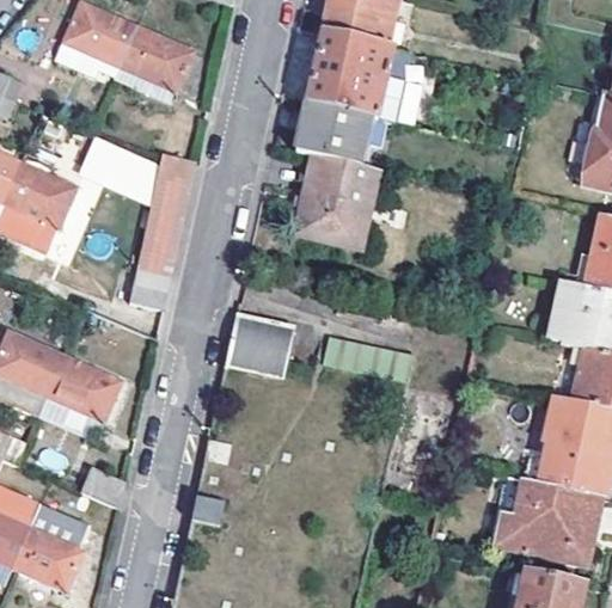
[(121,67),(139,25),(81,0),(56,60),(114,84),(121,67)]
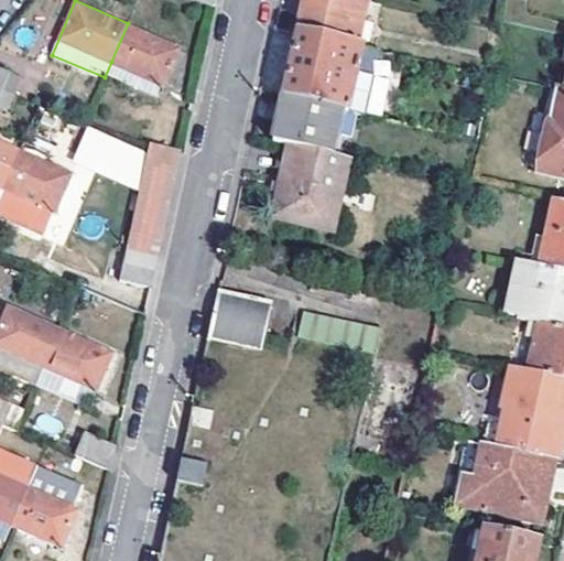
[(304,0),(299,30),(358,43),(368,0),(304,0)]
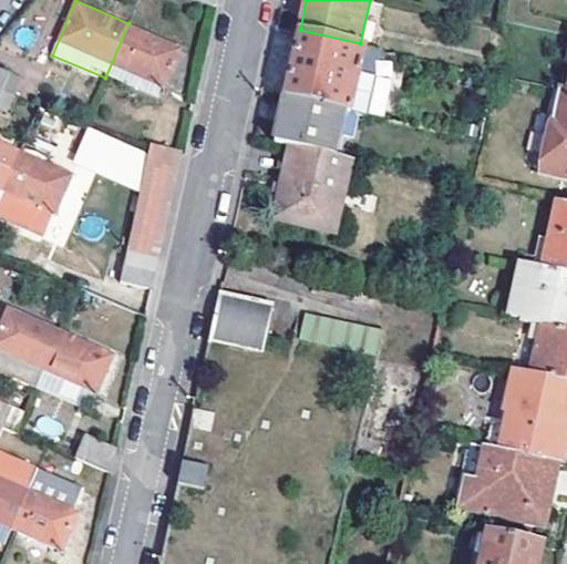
[(129,23),(112,62),(166,85),(182,45),(129,23)]
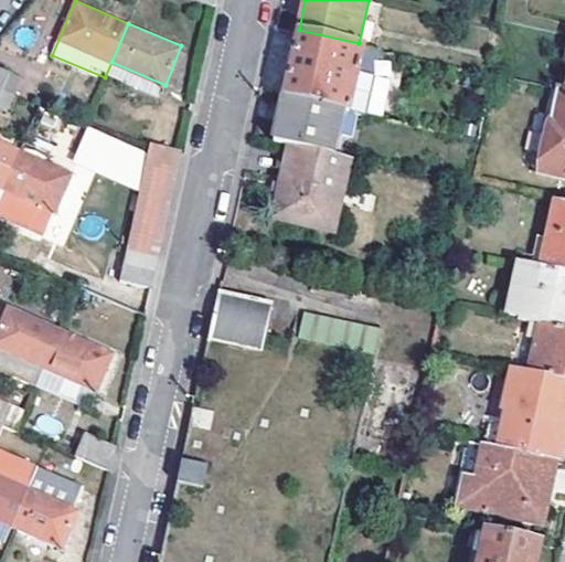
[(359,43),(299,30),(294,54),(285,94),(350,108),(355,86),(359,71),(364,44),(359,43)]
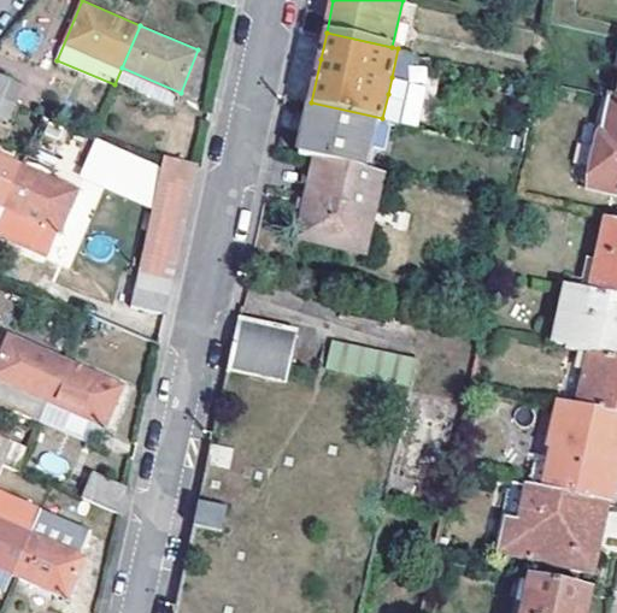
[(416,53),(398,48),(392,77),(410,81),(416,53)]
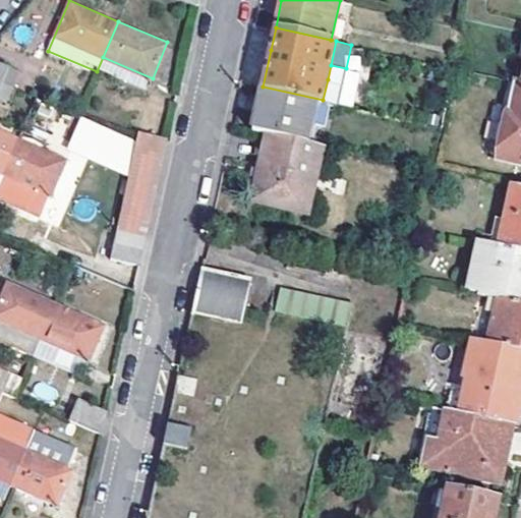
[(8,65),(1,80),(11,85),(18,69),(8,65)]
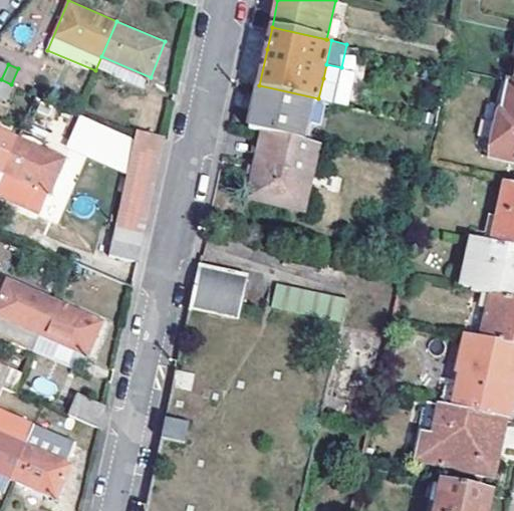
[(513,78),(503,76),(486,150),(513,156),(513,78)]
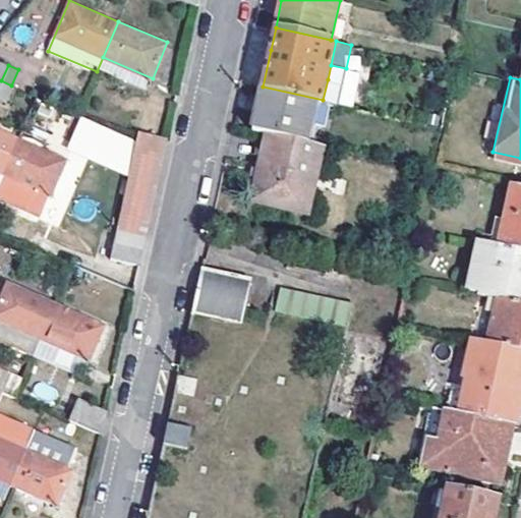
[(0,79),(0,97),(6,100),(12,85),(11,85),(1,80),(0,79)]
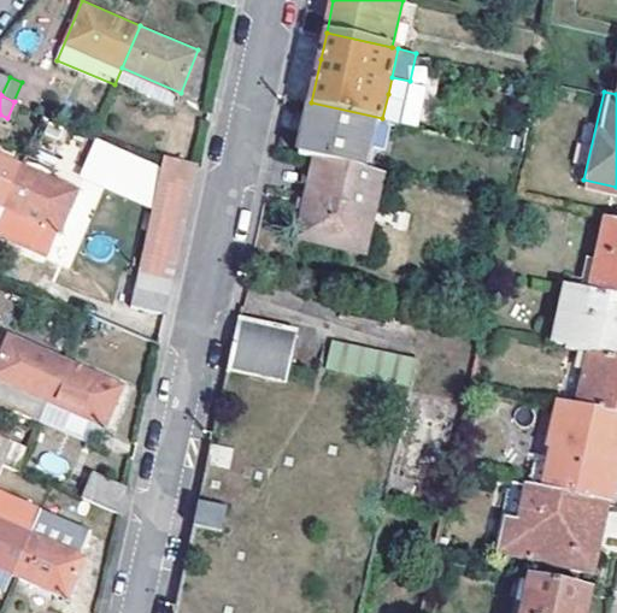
[(406,98),(388,94),(382,118),(391,121),(401,122),(406,98)]
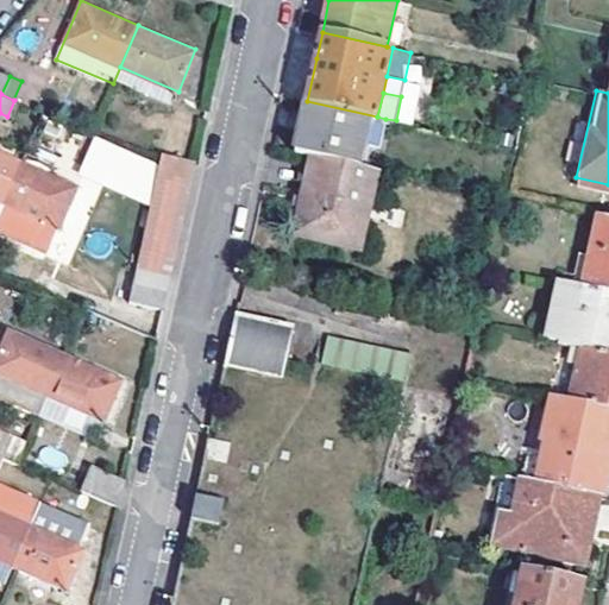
[(296,149),(309,152),(360,163),(365,142),(366,133),(382,136),(385,119),(377,117),(307,101),(296,149)]
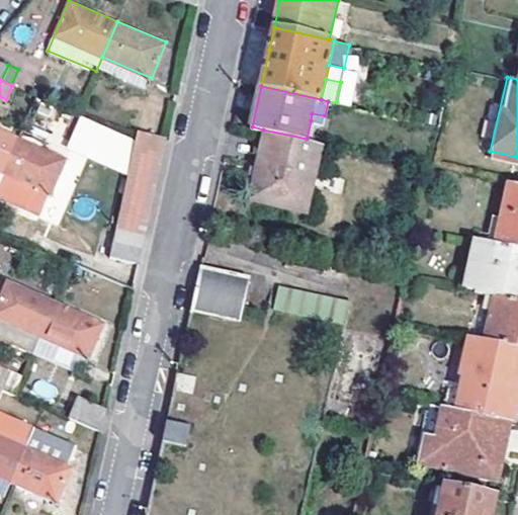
[(312,113),(311,120),(324,123),(325,115),(312,113)]
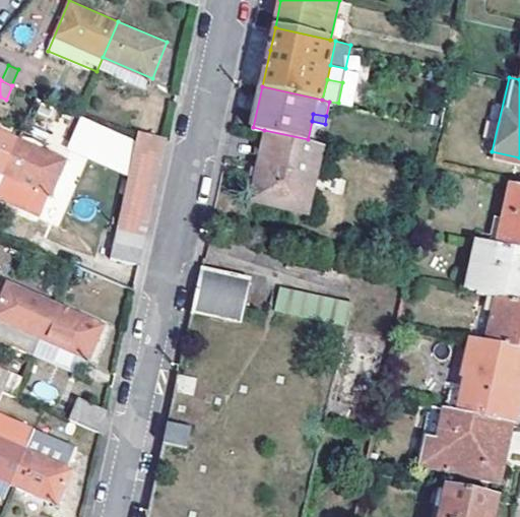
[(0,172),(1,173),(17,136),(0,128),(0,172)]
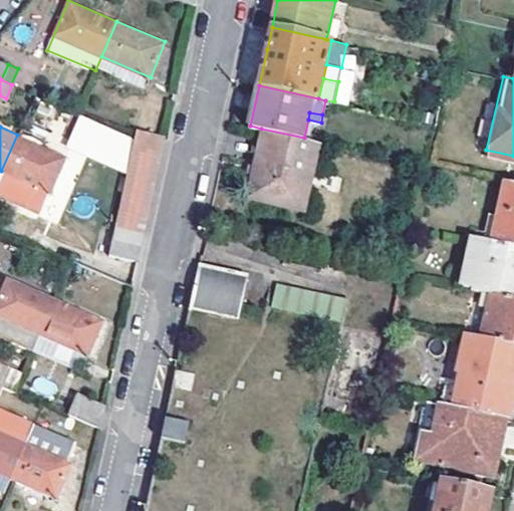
[(136,129),(133,142),(162,149),(165,136),(136,129)]
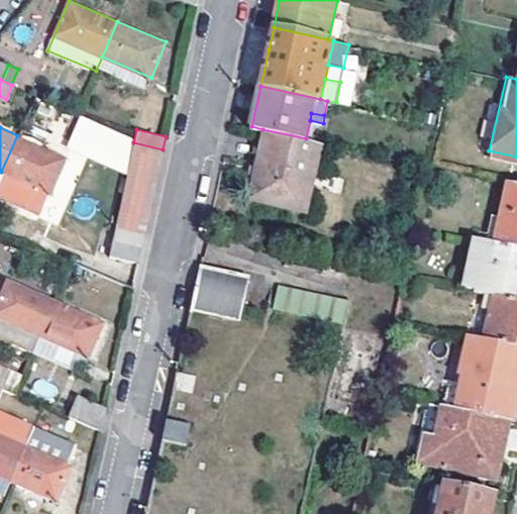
[(306,138),(263,129),(246,203),(296,213),(312,139),(306,138)]
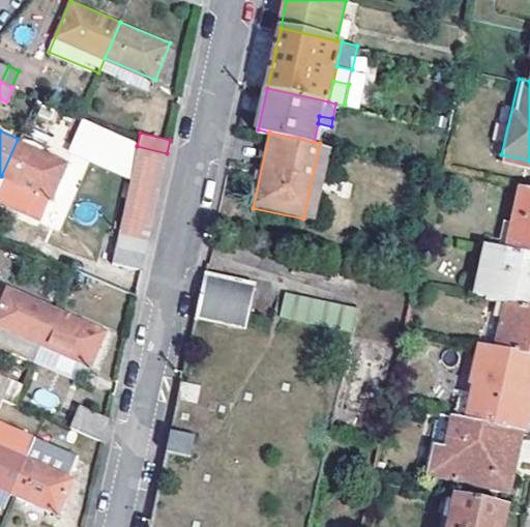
[(1,176),(51,198),(67,160),(18,139),(1,176)]
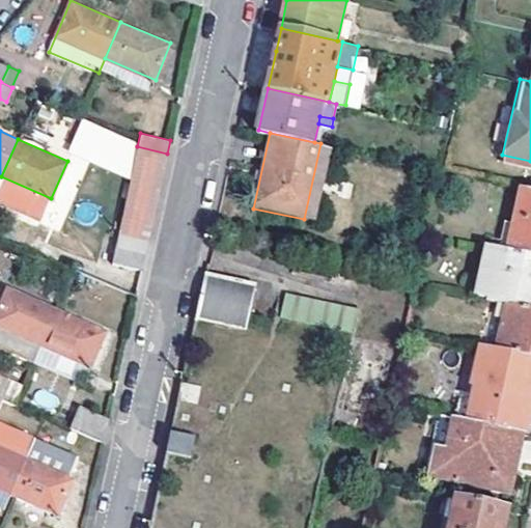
[(167,154),(137,146),(134,160),(164,167),(167,154)]
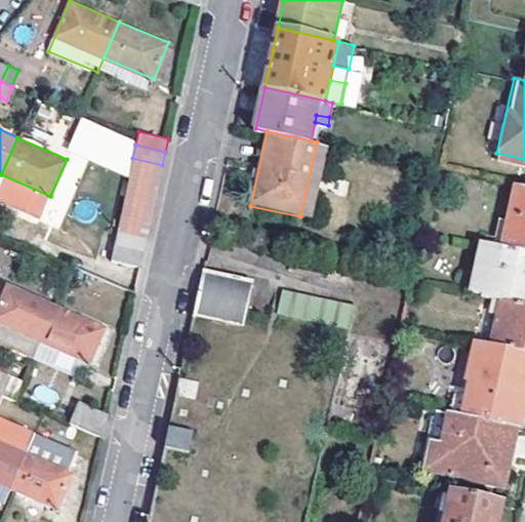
[(162,165),(132,158),(129,172),(159,178),(162,165)]
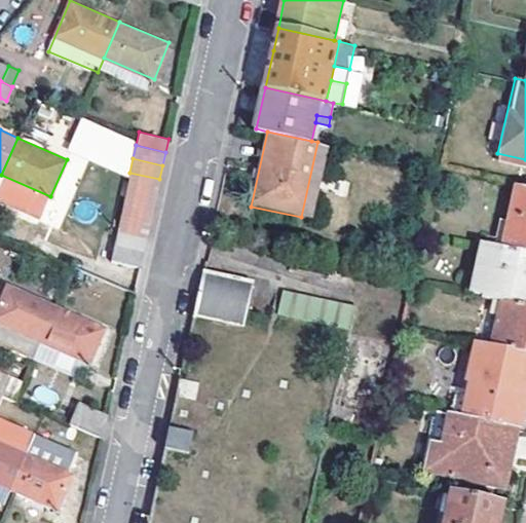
[(159,179),(129,173),(126,187),(156,193),(159,179)]
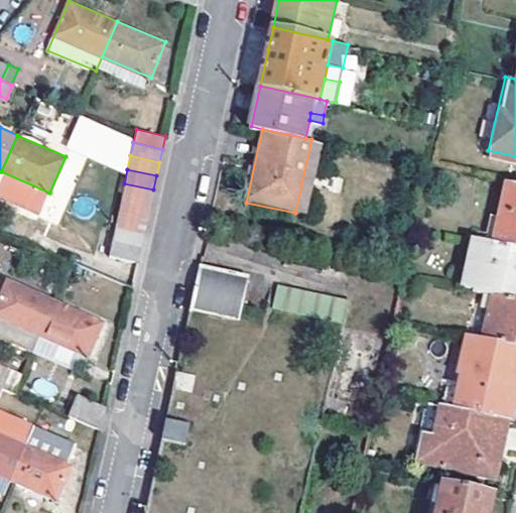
[(0,194),(41,212),(49,193),(1,171),(0,173),(0,194)]
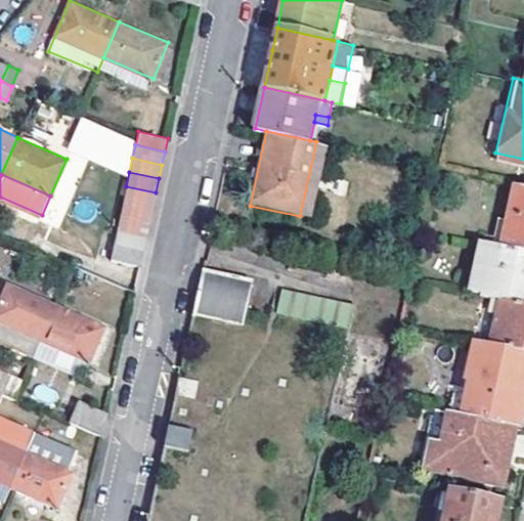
[(496,214),(490,242),(523,249),(523,184),(514,182),(507,216),(496,214)]
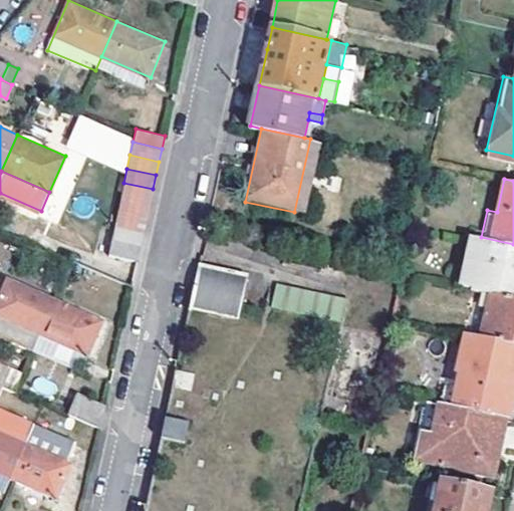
[(153,189),(123,183),(120,197),(150,203),(153,189)]
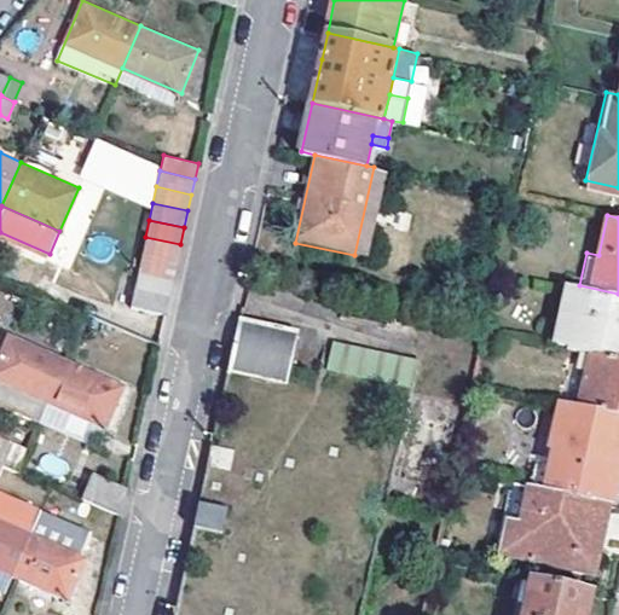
[(180,244),(145,237),(142,254),(177,261),(180,244)]
